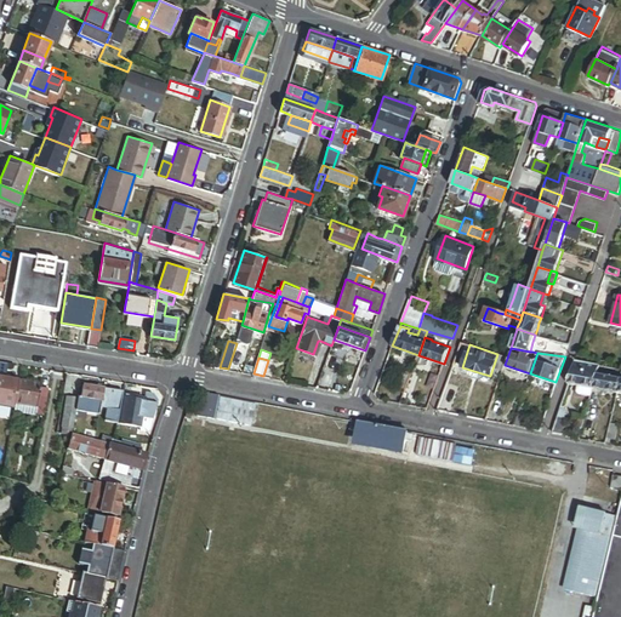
[(9,361),(0,359),(0,401),(15,405),(20,378),(6,376),(9,361)]
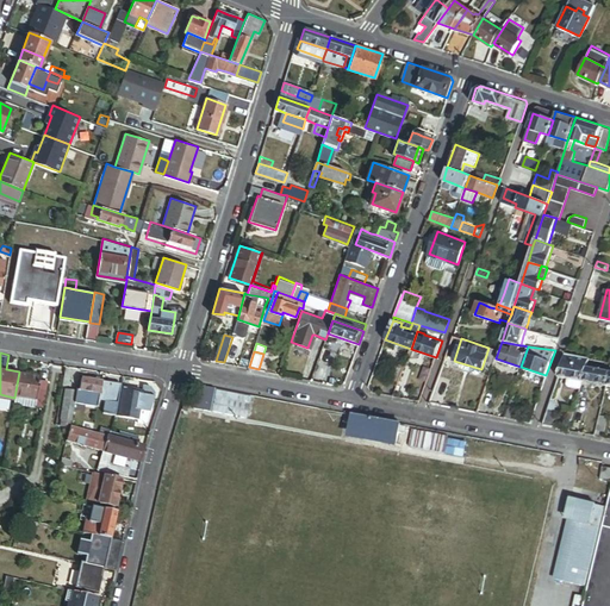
[(592,357),(567,353),(559,376),(585,381),(589,367),(592,357)]
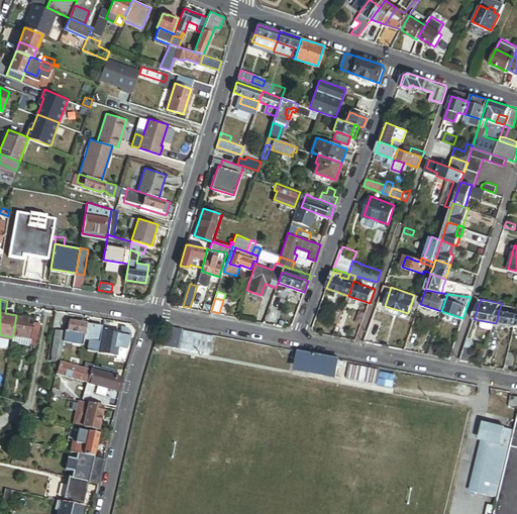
[(516,322),(516,306),(514,314),(511,313),(511,310),(508,310),(507,313),(499,311),(496,323),(516,326),(516,322)]
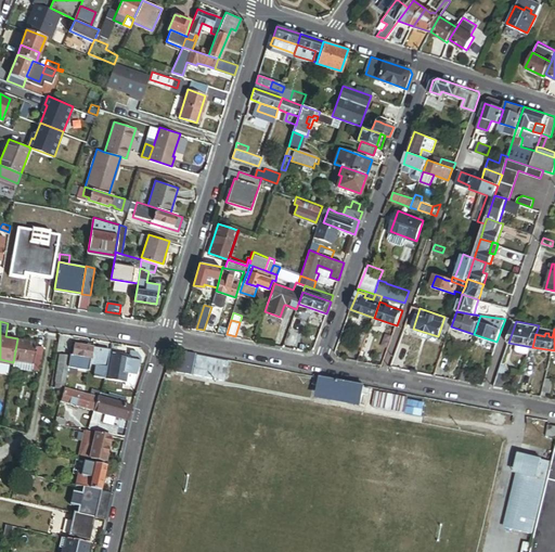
[(355,344),(363,347),(369,333),(359,330),(355,344)]
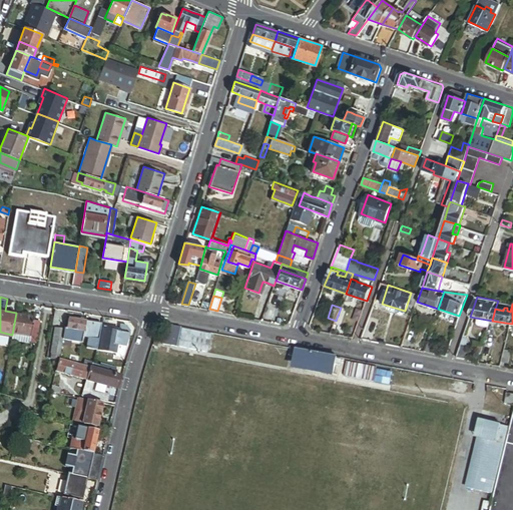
[(16,313),(12,335),(31,338),(30,340),(37,341),(40,320),(34,319),(35,316),(16,313)]
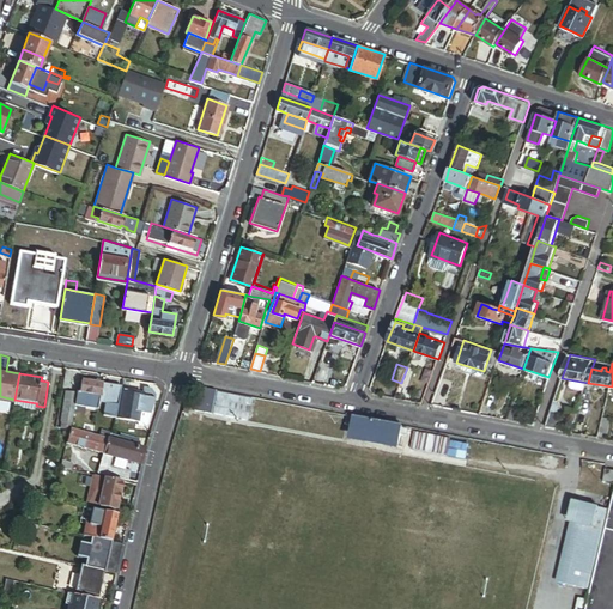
[(80,388),(78,388),(77,393),(76,402),(98,407),(99,399),(108,400),(105,413),(117,415),(122,384),(82,377),(80,388)]
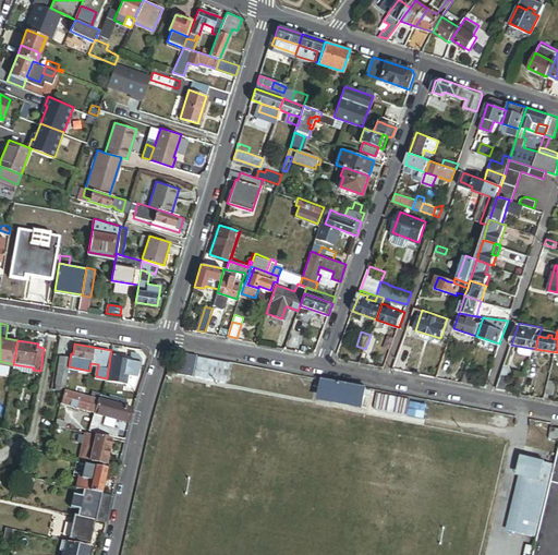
[(182,350),(178,372),(261,388),(264,369),(197,356),(197,353),(182,350)]
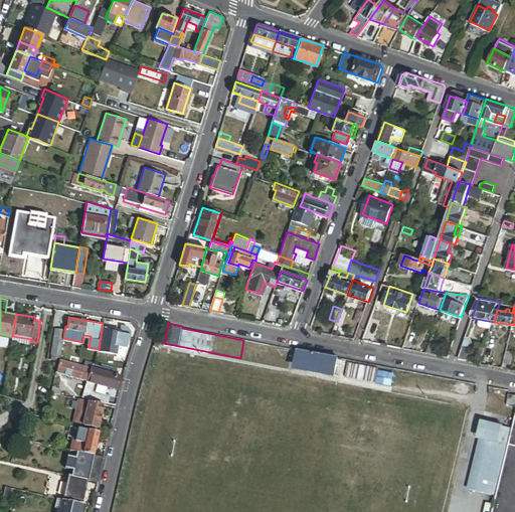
[(114,330),(105,329),(101,349),(118,352),(119,345),(127,347),(132,332),(128,325),(122,324),(121,329),(115,328),(114,330)]
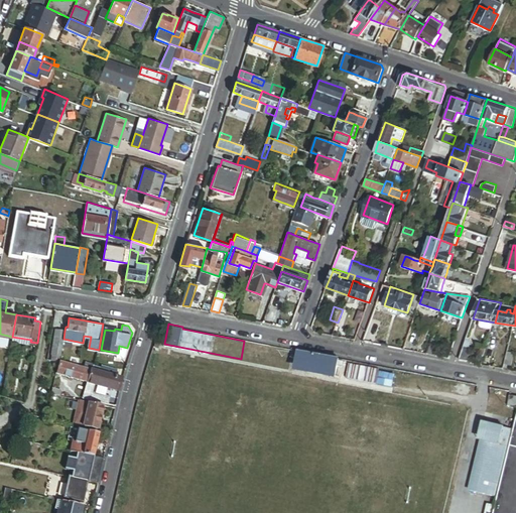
[(419,329),(412,326),(407,342),(414,344),(419,329)]
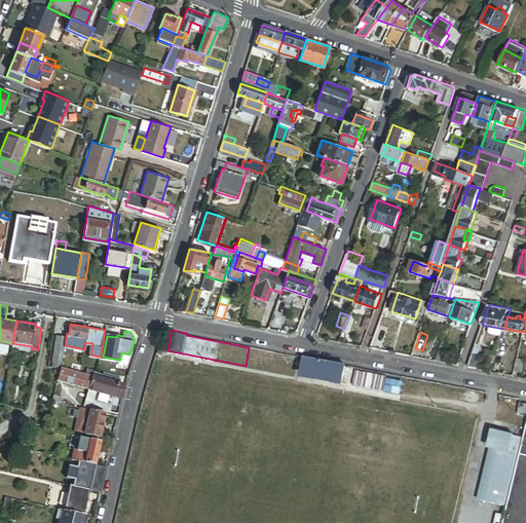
[(52,362),(62,364),(65,345),(66,337),(57,336),(52,362)]
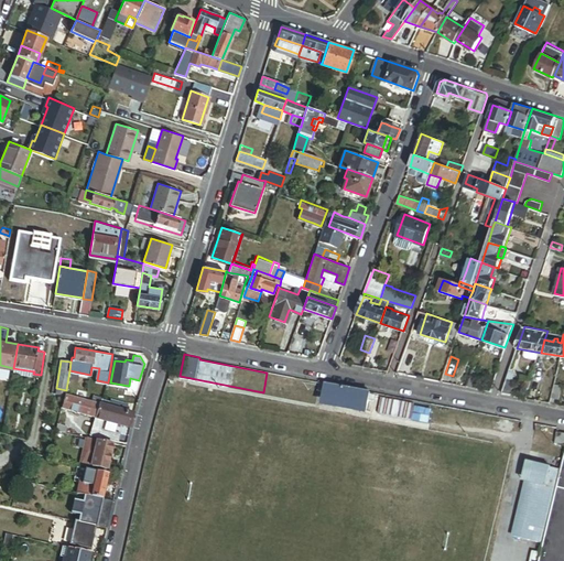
[(283,373),(269,370),(268,377),(282,380),(283,373)]
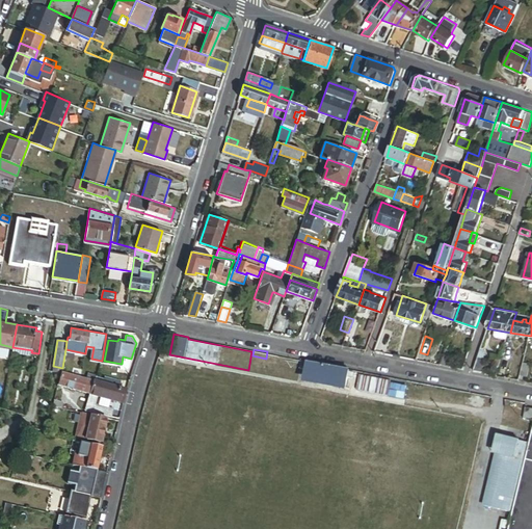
[(445,349),(440,364),(446,365),(451,351),(445,349)]
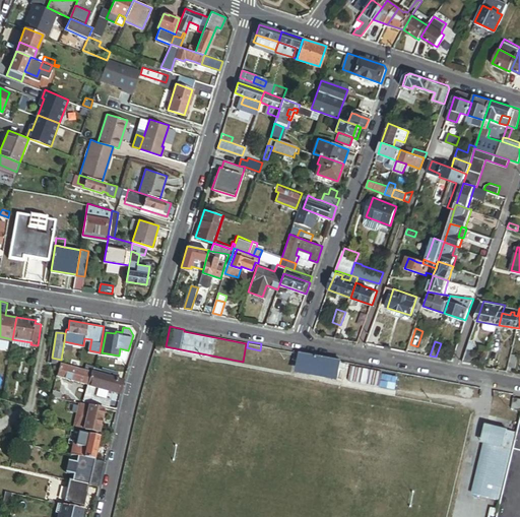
[(475,349),(467,347),(463,362),(472,364),(475,349)]
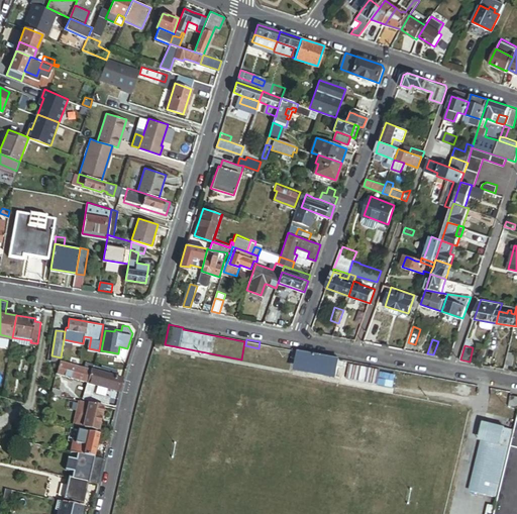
[(127,348),(119,346),(118,353),(117,356),(122,357),(125,355),(127,348)]
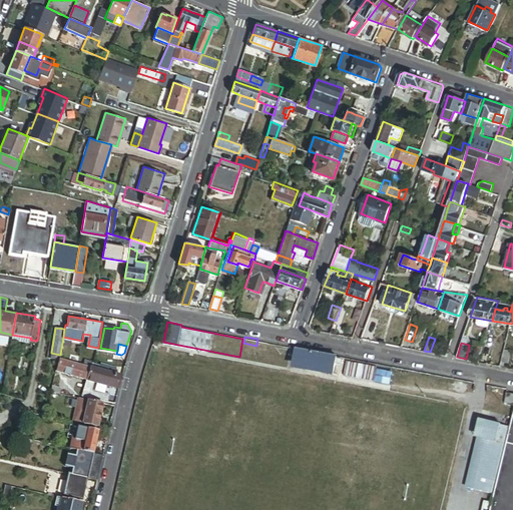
[(334,375),(338,355),(298,347),(296,355),(294,367),(299,368),(299,367),(329,372),(329,374),(334,375)]
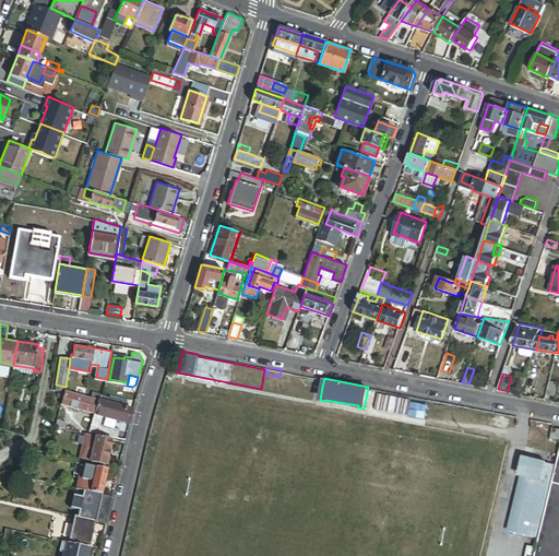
[(558,382),(550,380),(547,393),(555,395),(558,382)]
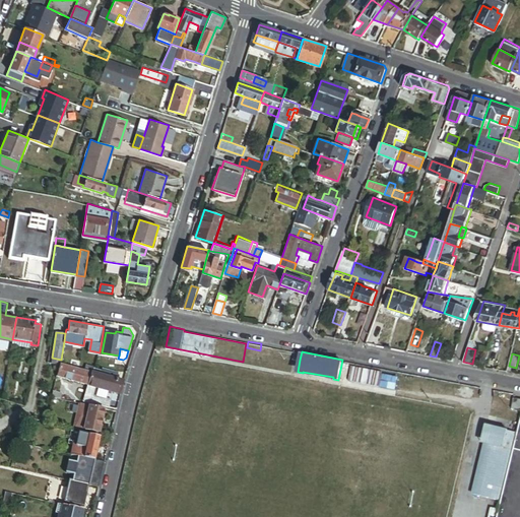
[(84,370),(60,364),(57,377),(90,385),(93,372),(84,370)]
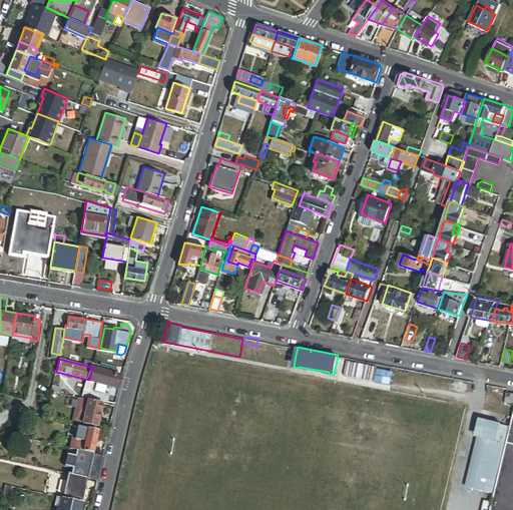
[(93,363),(92,367),(101,369),(114,372),(115,366),(102,363),(102,365),(93,363)]
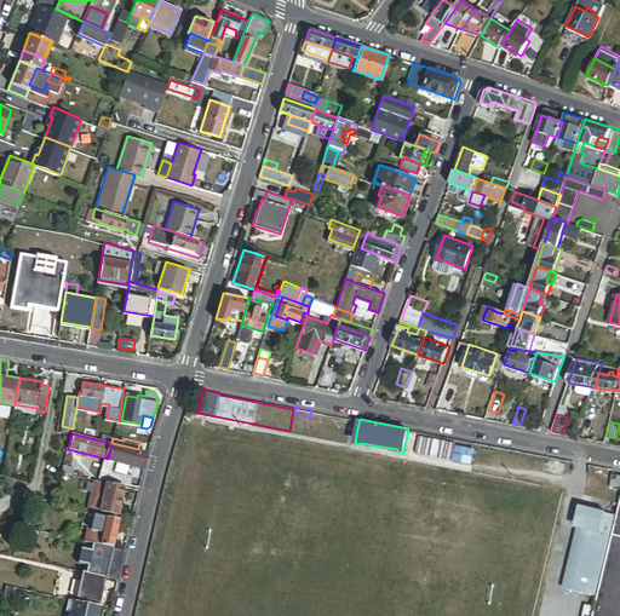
[(74,466),(65,465),(63,475),(72,476),(74,466)]
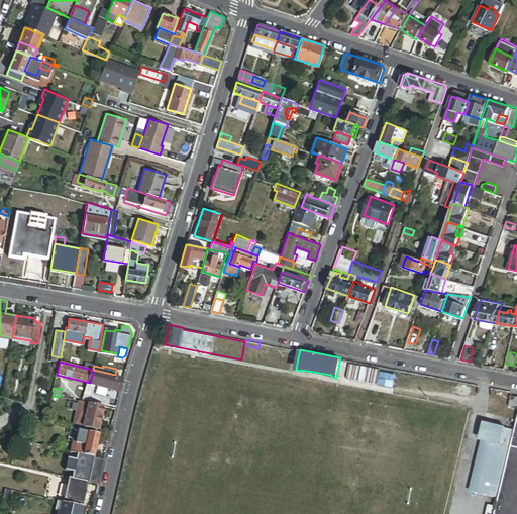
[(82,401),(78,425),(97,429),(98,423),(88,421),(91,403),(82,401)]
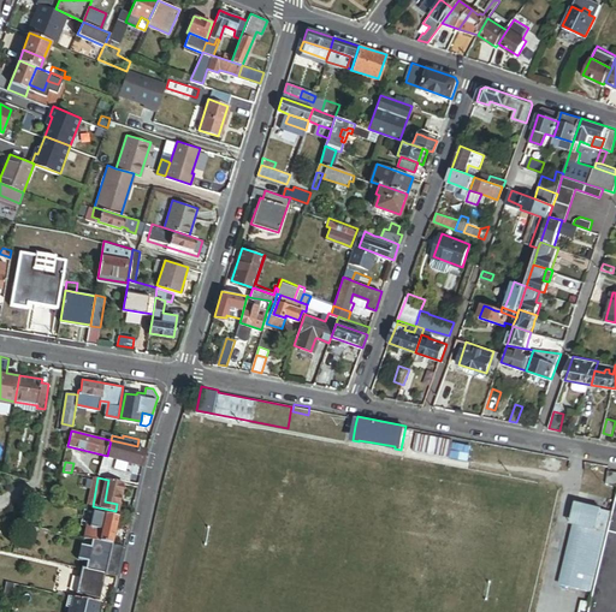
[(124,482),(108,480),(105,501),(117,504),(120,505),(124,482)]
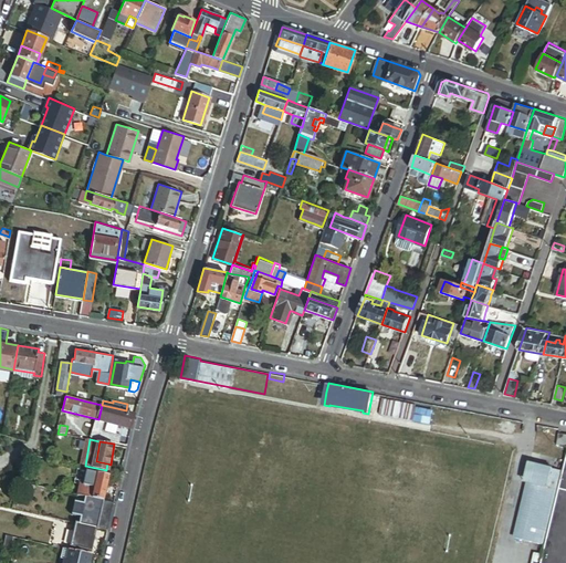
[(565,455),(564,467),(544,541),(538,562),(565,562),(565,561),(565,455)]
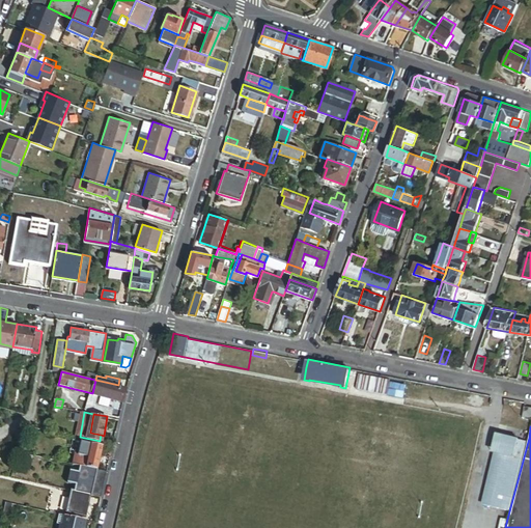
[(502,441),(505,433),(497,429),(492,448),(494,448),(497,439),(502,441)]
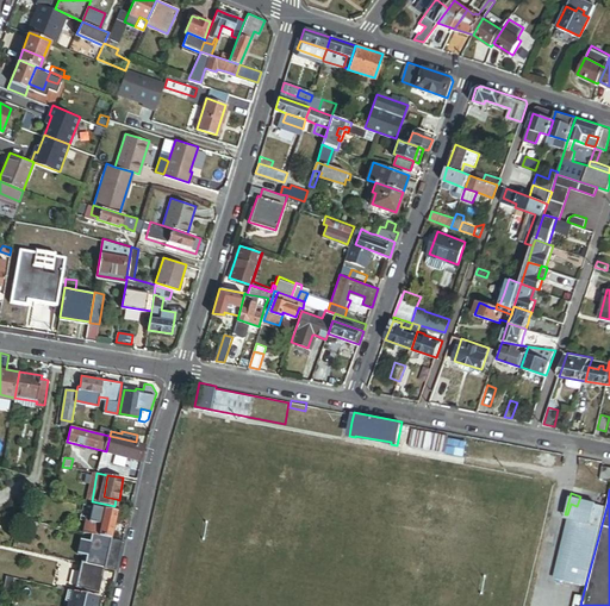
[(586,582),(608,503),(580,497),(577,506),(571,504),(567,514),(571,516),(555,575),(586,582)]
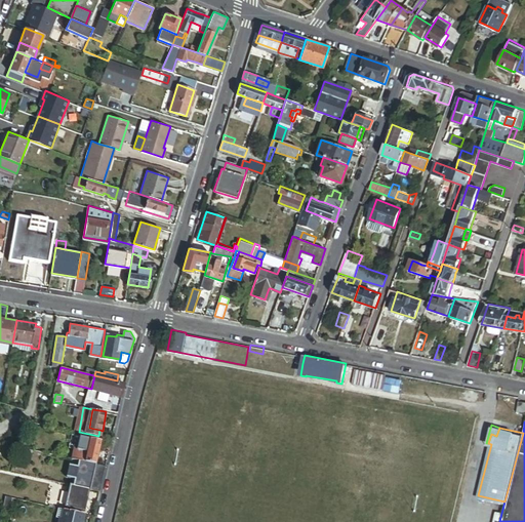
[(74,447),(72,456),(79,458),(95,463),(101,439),(89,437),(87,449),(74,447)]
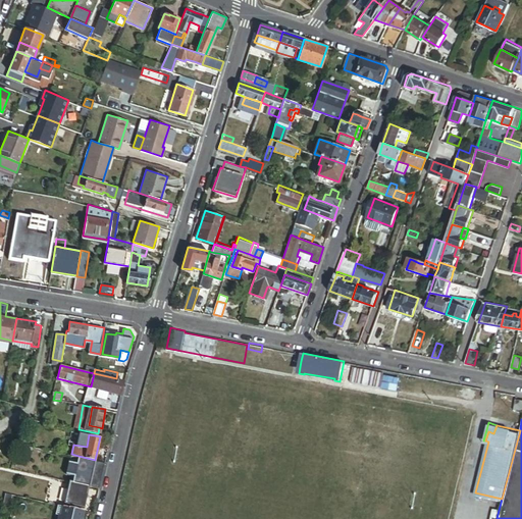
[(94,466),(95,460),(79,456),(77,462),(69,460),(65,477),(68,478),(69,474),(74,475),(72,481),(89,485),(92,485),(94,475),(92,475),(94,466)]
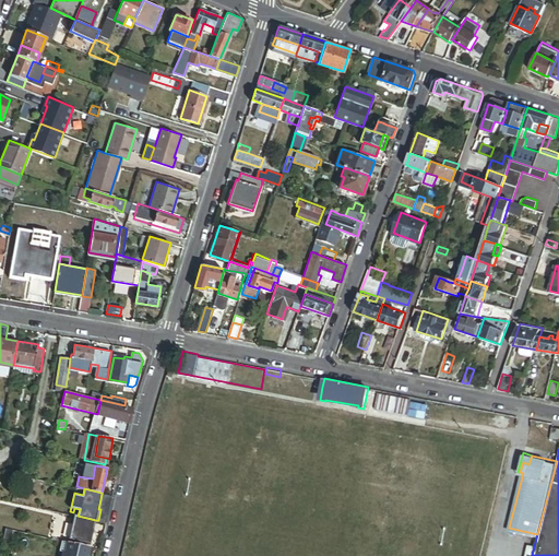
[(39,507),(23,503),(22,509),(38,512),(39,507)]
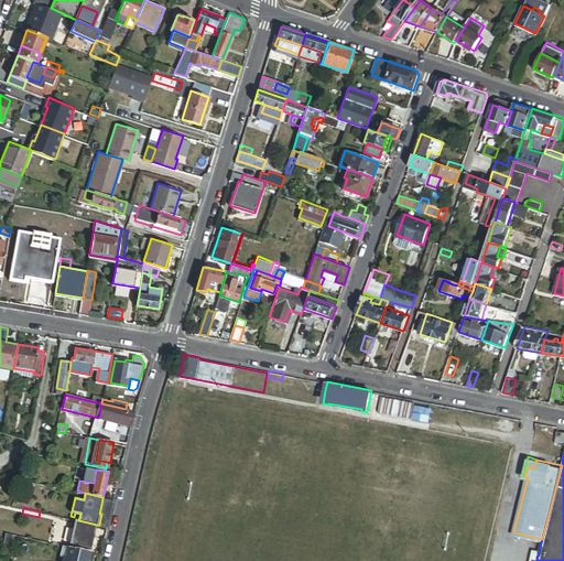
[(78,520),(75,519),(69,542),(91,548),(96,525),(78,520)]
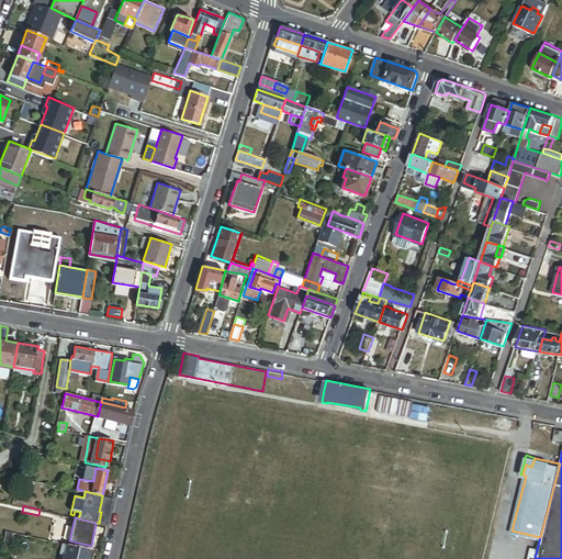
[(13,532),(7,529),(4,541),(11,544),(13,532)]
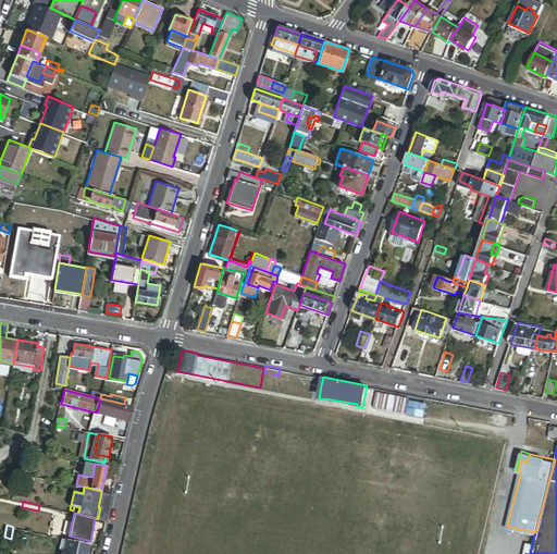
[(86,553),(89,543),(67,539),(65,549),(63,549),(61,553),(86,553)]
